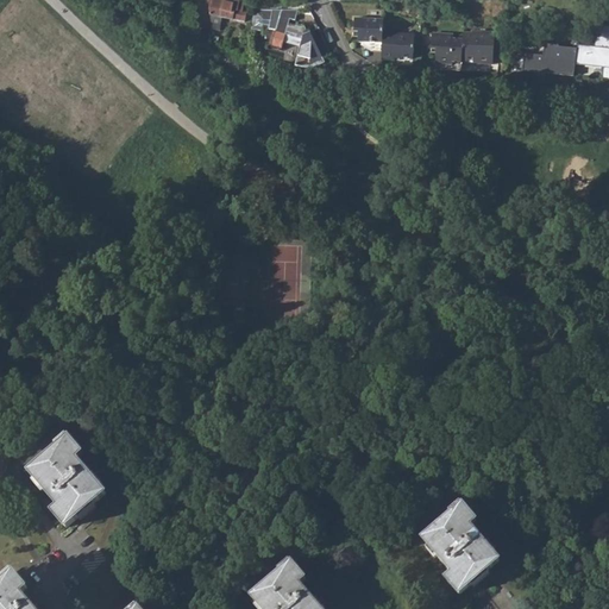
[(207,0),(209,11),(221,12),(223,0),(207,0)]
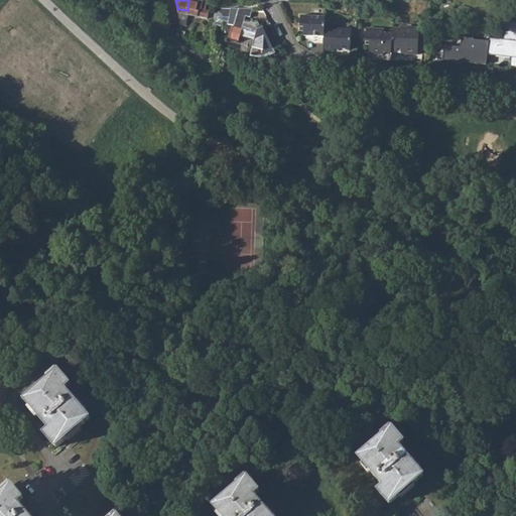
[(186,17),(206,19),(207,9),(203,8),(204,3),(203,1),(199,0),(188,0),(187,10),(186,17)]
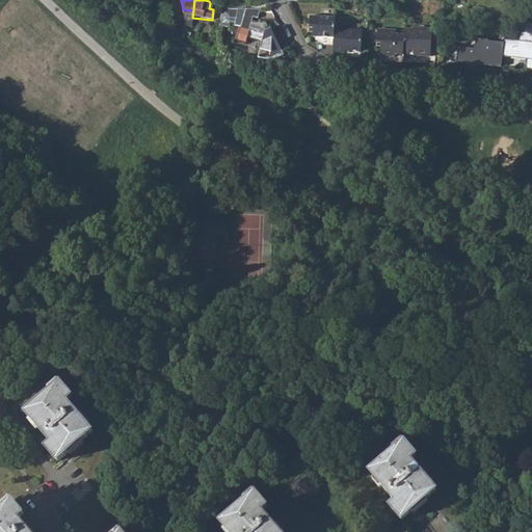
[(241,25),(246,8),(218,6),(217,25),(229,26),(229,21),(234,22),(234,24),(241,25)]
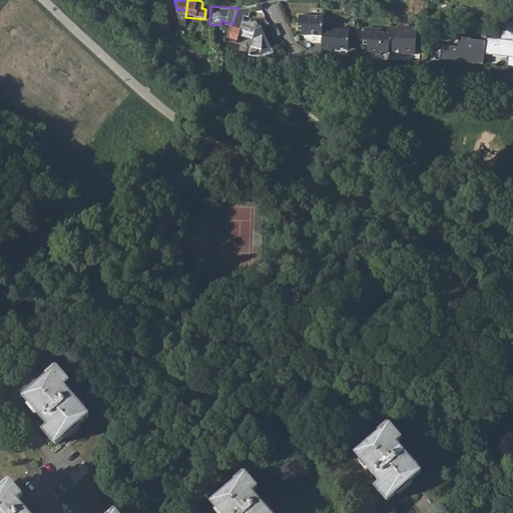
[(239,30),(253,34),(248,54),(255,56),(264,56),(275,52),(261,26),(259,25),(255,21),(253,23),(242,20),(243,16),(248,17),(250,8),(237,8),(232,24),(228,37),(236,39),(239,30)]
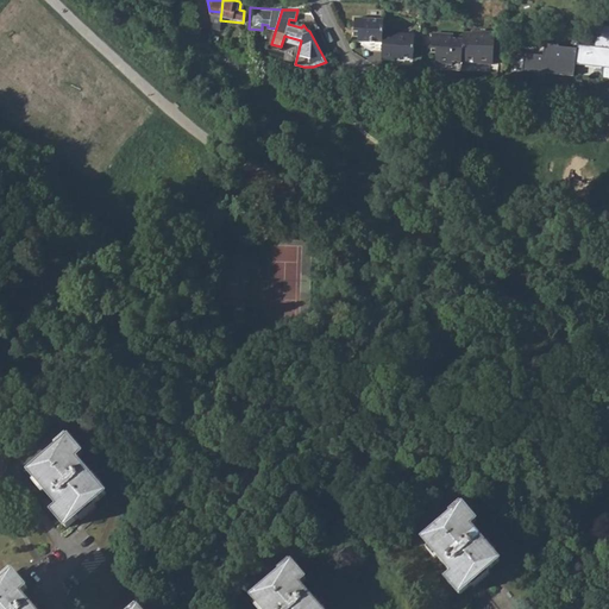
[(220,30),(220,20),(221,12),(209,11),(212,29),(220,30)]
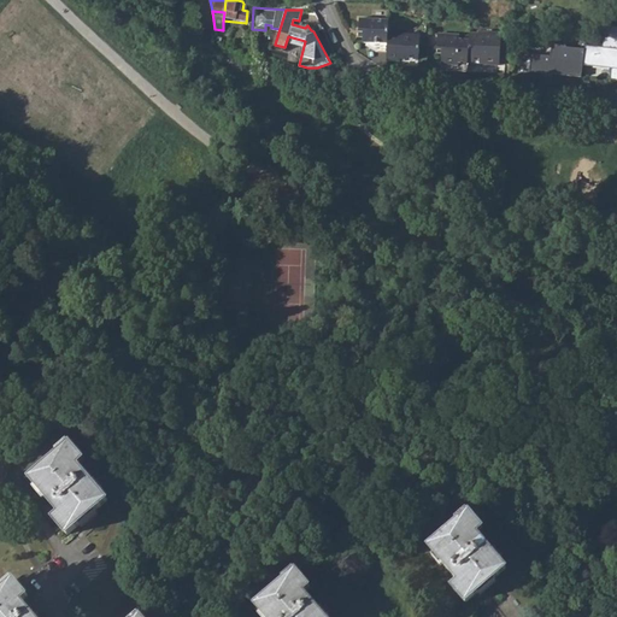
[(376,48),(387,48),(388,34),(389,19),(360,17),(359,30),(364,31),(364,35),(363,41),(377,42),(376,48)]
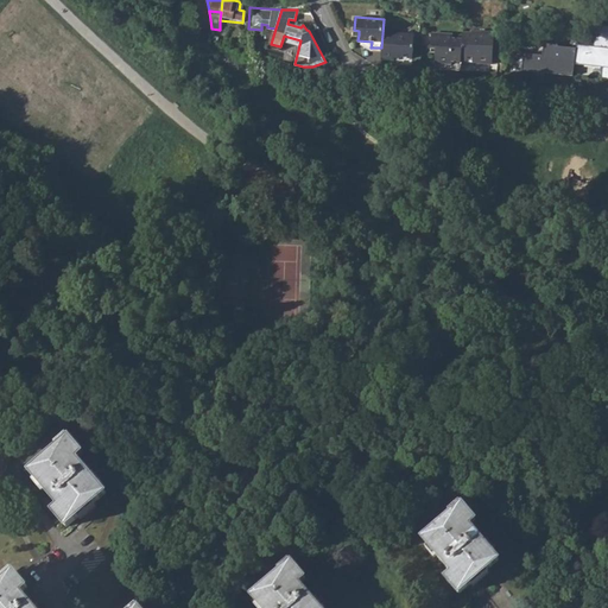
[(601,80),(607,81),(607,26),(599,25),(594,48),(578,45),(577,49),(575,65),(603,69),(601,80)]
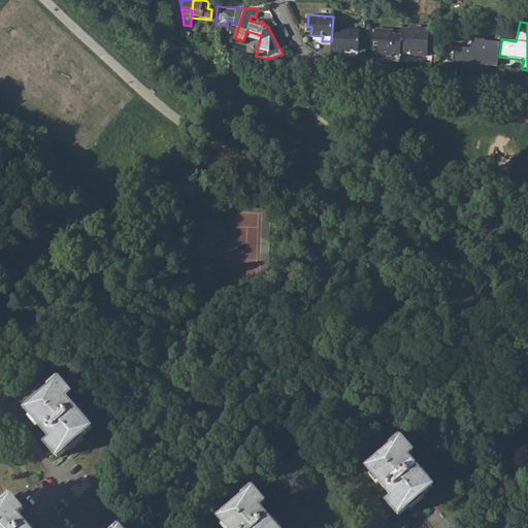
[(414,57),(427,58),(428,29),(408,28),(408,30),(402,29),(401,35),(400,55),(413,56),(414,57)]
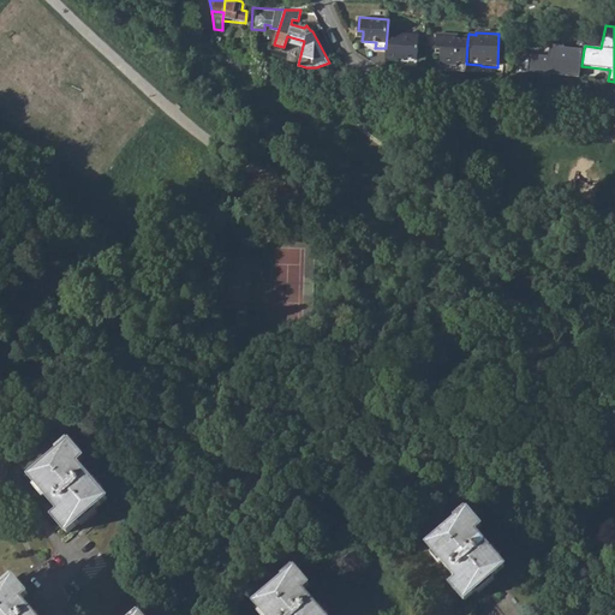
[(384,60),(399,61),(399,60),(417,61),(418,36),(387,34),(386,48),(384,60)]
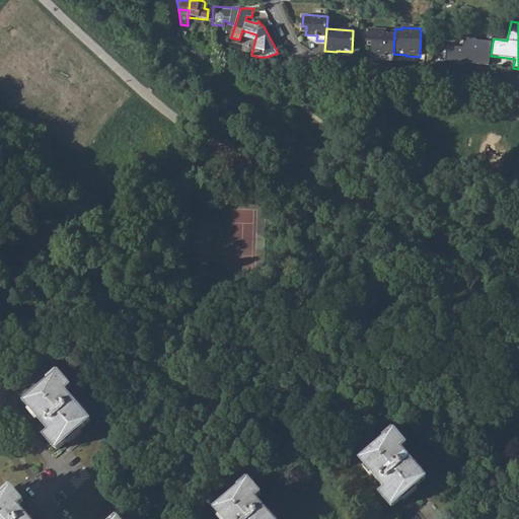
[(371,55),(385,56),(385,54),(393,54),(394,34),(385,34),(386,30),(368,29),(367,43),(371,44),(371,55)]
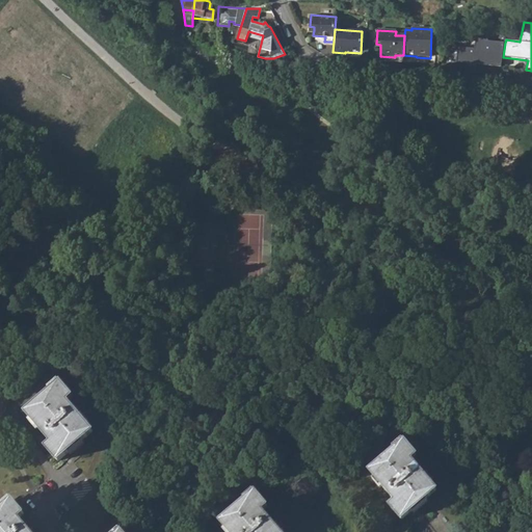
[(457,62),(502,68),(503,57),(505,43),(488,42),(489,40),(477,37),(476,49),(458,47),(457,62)]
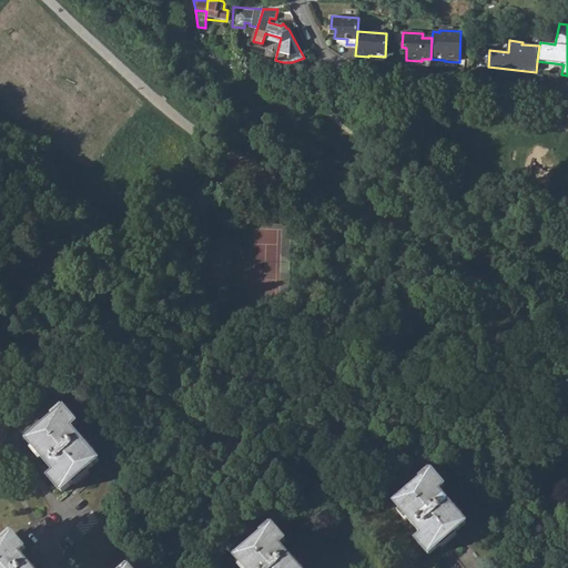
[(50,476),(63,492),(101,460),(74,428),(80,424),(68,408),(29,440),(56,472),(50,476)]
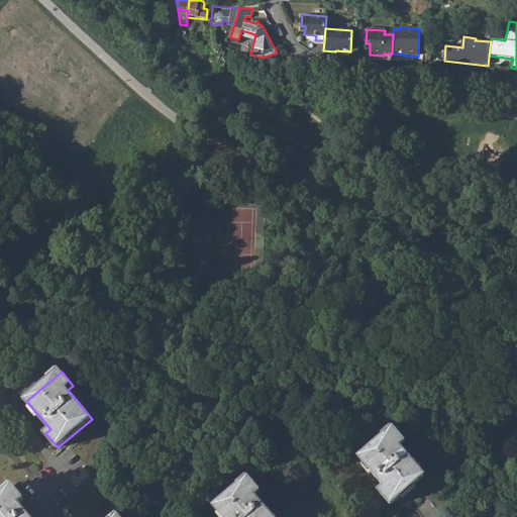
[(379,493),(390,506),(424,479),(400,450),(405,445),(394,431),(359,458),(385,489),(379,493)]
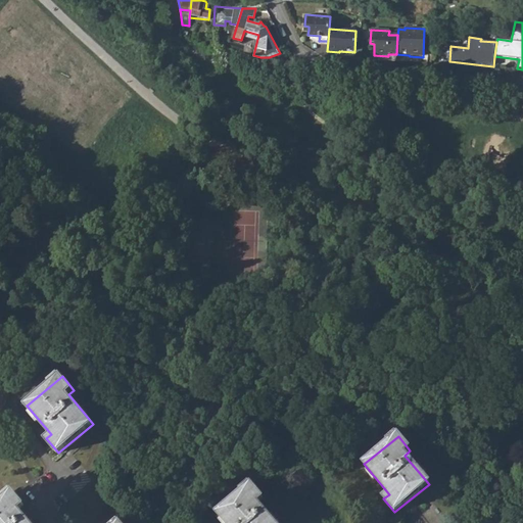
[(279,522),(259,502),(265,497),(251,484),(219,515),(225,522),(279,522)]
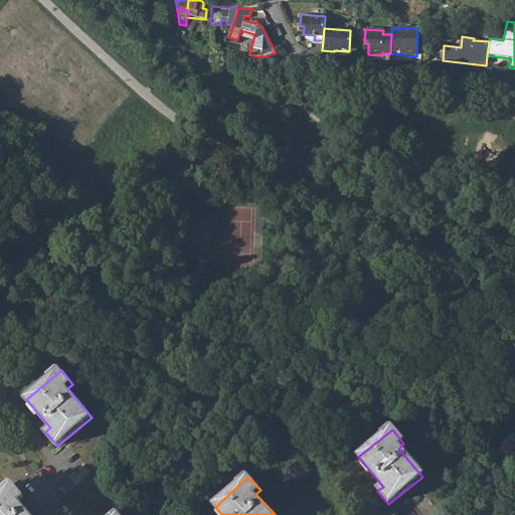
[(31,514),(18,500),(23,496),(12,483),(0,493),(0,514),(31,514)]
